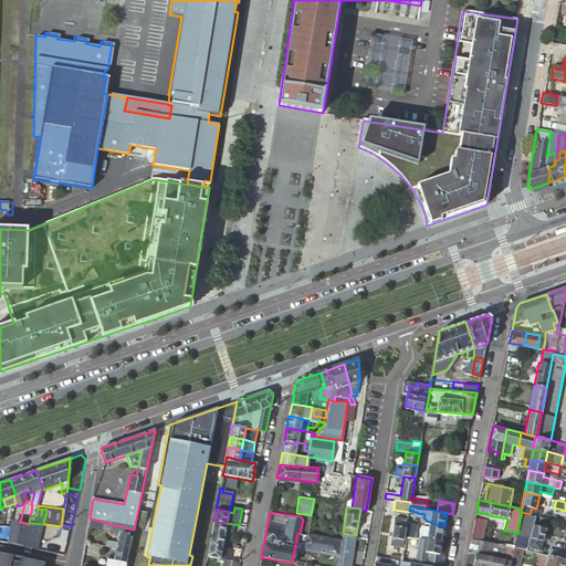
[(389,545),(402,547),(406,534),(408,520),(394,516),(389,545)]
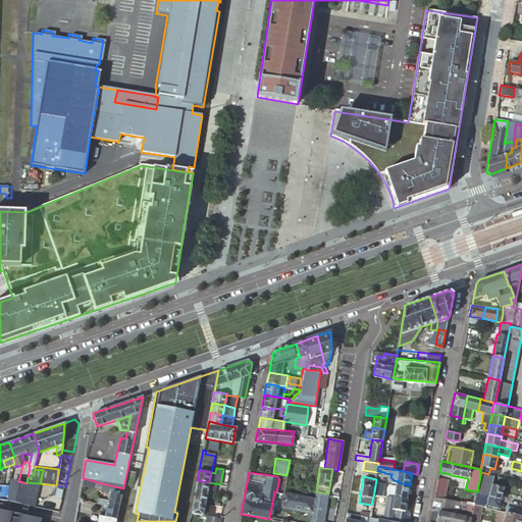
[(98,482),(84,478),(83,485),(96,488),(98,482)]
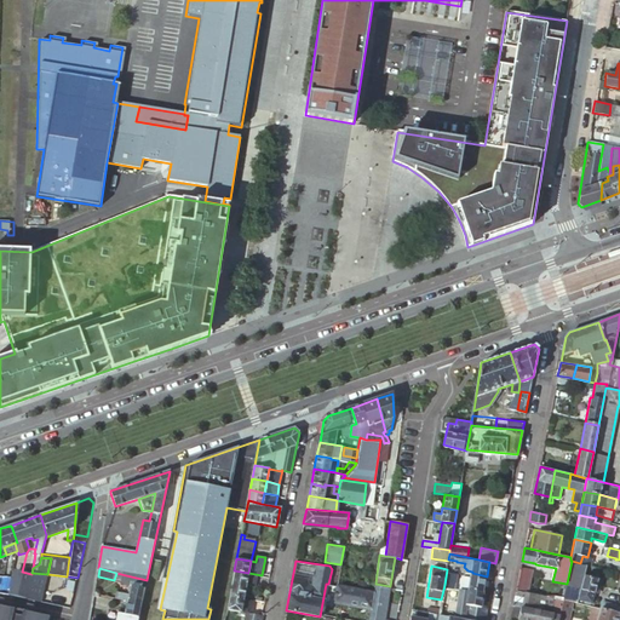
[(520,568),(512,606),(538,610),(541,612),(544,596),(524,592),(528,569),(520,568)]
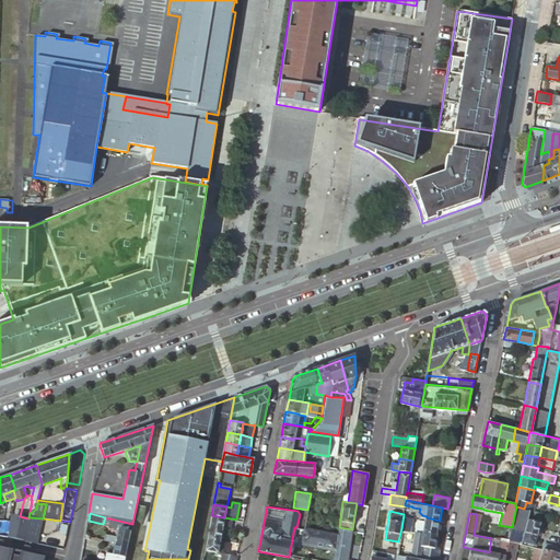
[(410,515),(404,514),(401,528),(406,529),(408,529),(410,515)]
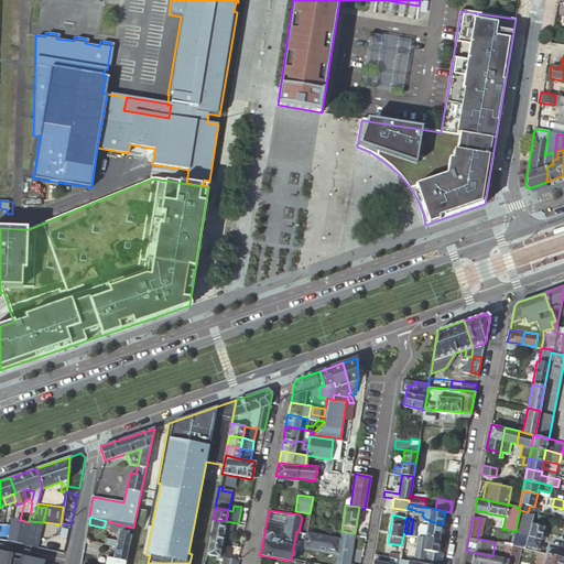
[(11,541),(23,544),(29,522),(20,520),(15,519),(11,541)]
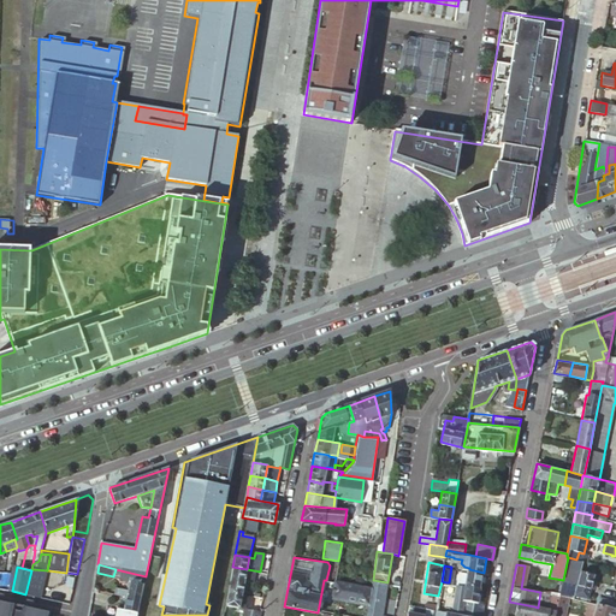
[(247,569),(232,567),(230,579),(244,581),(247,569)]
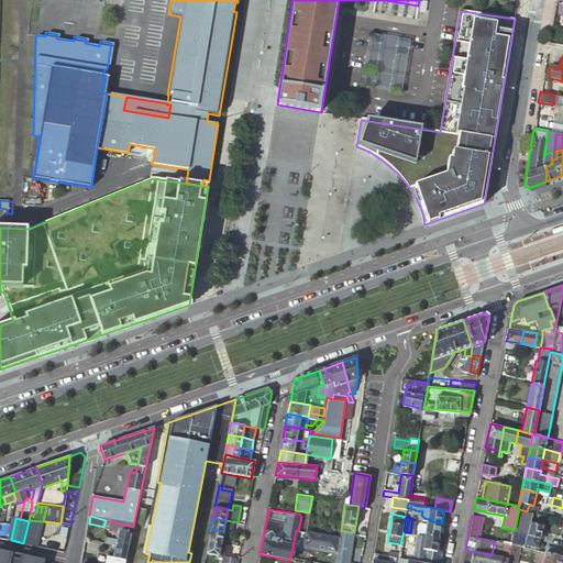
[(29,521),(23,543),(37,545),(43,521),(29,520),(29,521)]
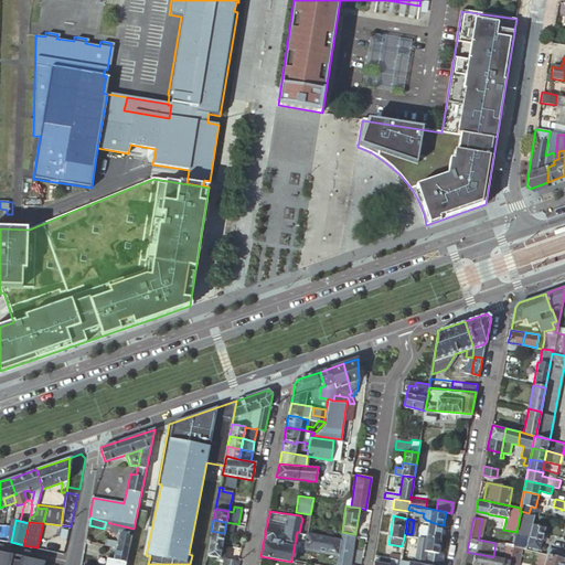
[(233,523),(226,522),(224,533),(231,535),(233,523)]
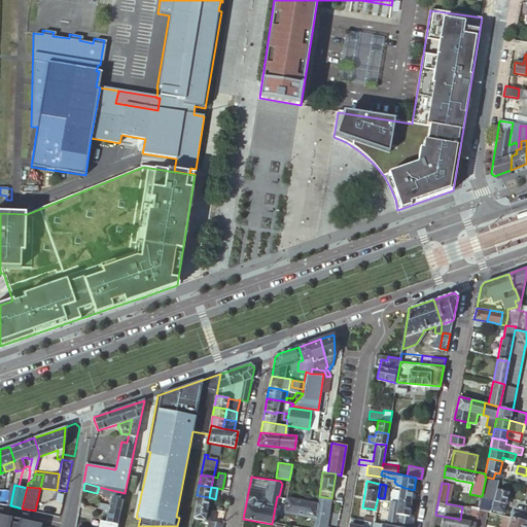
[(393,491),(391,499),(411,503),(414,490),(401,487),(400,490),(395,489),(393,491)]
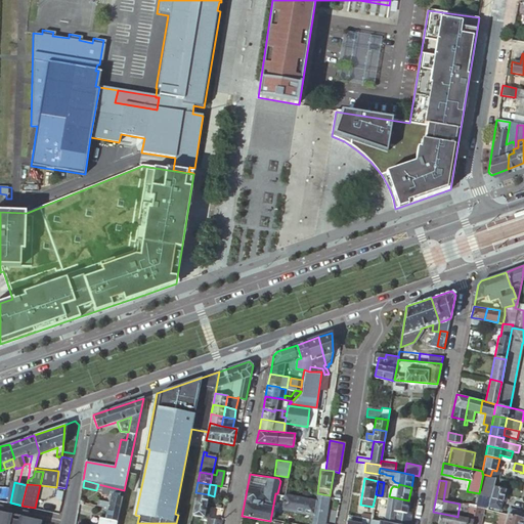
[(110,497),(107,509),(120,511),(124,490),(106,486),(105,493),(111,494),(110,497)]
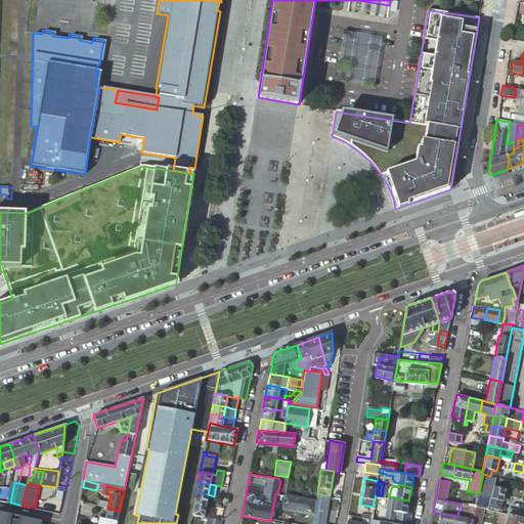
[(492,486),(487,506),(499,509),(505,489),(492,486)]
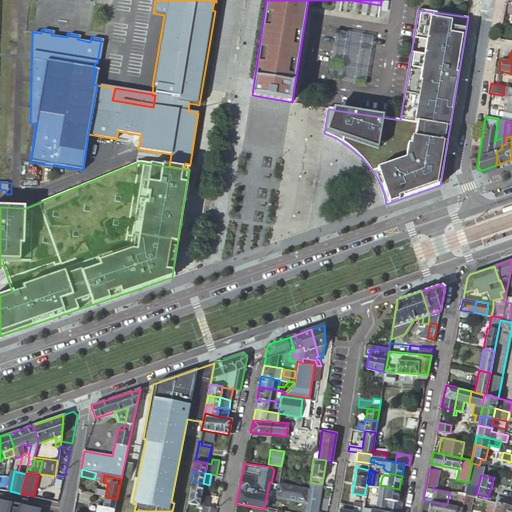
[(203,483),(191,481),(189,491),(201,493),(203,483)]
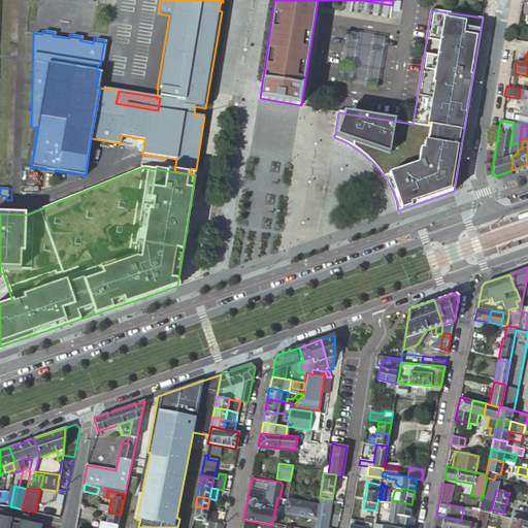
[(284,513),(316,519),(318,504),(287,497),(284,513)]
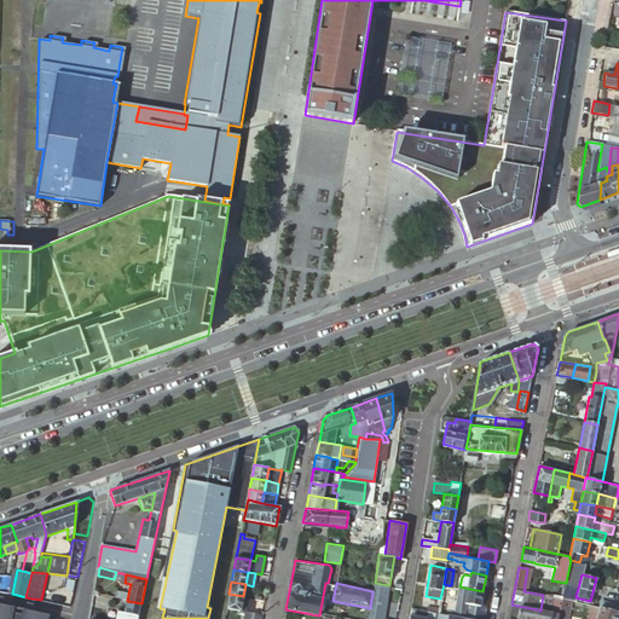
[(368,618),(388,618),(383,618),(389,585),(375,583),(372,591),(370,608),(368,618)]
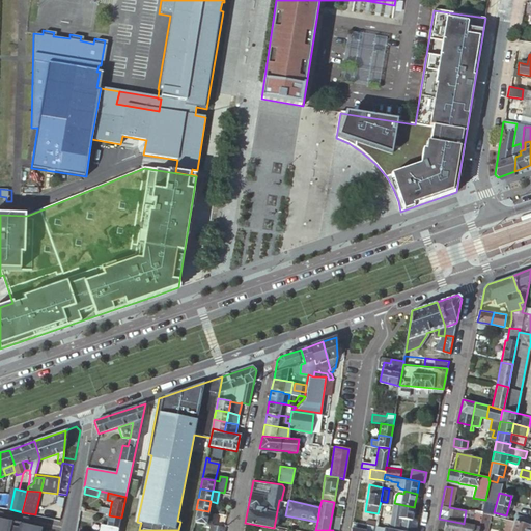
[(375,526),(382,527),(385,516),(383,515),(385,502),(381,501),(378,513),(376,521),(375,526)]
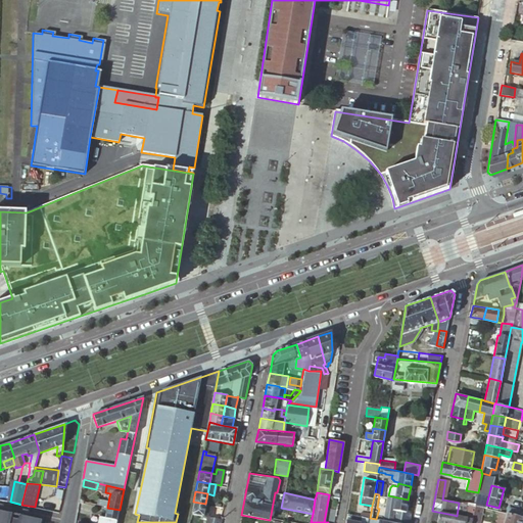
[(388,495),(383,521),(393,522),(396,522),(409,522),(410,518),(405,518),(408,500),(388,495)]
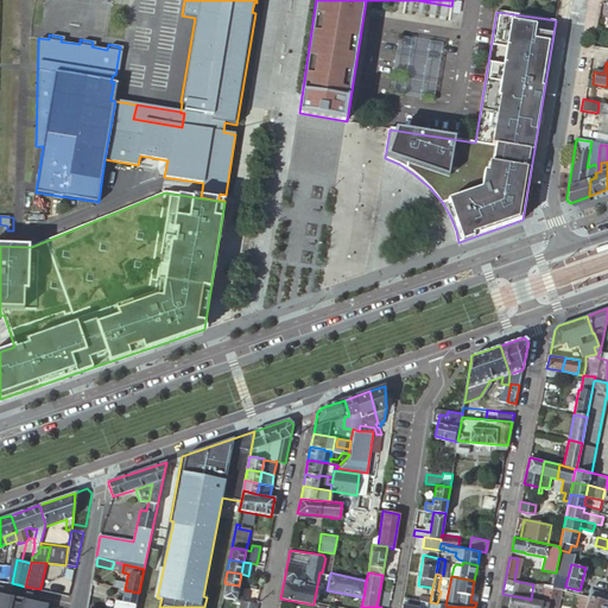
[(239,586),(225,583),(221,597),(236,600),(239,586)]
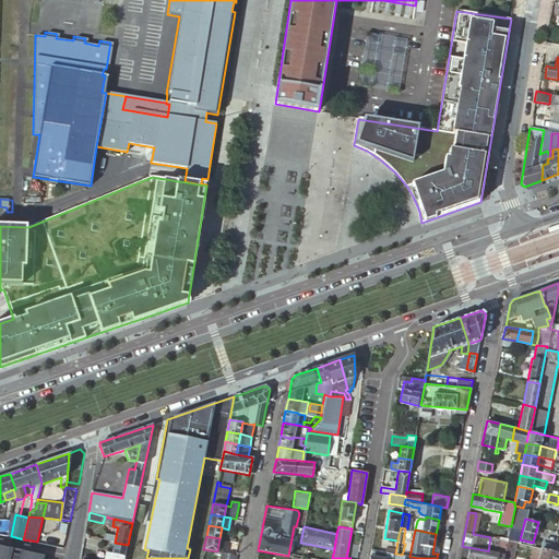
[(498,536),(495,552),(499,554),(504,555),(504,554),(508,539),(508,538),(498,536)]
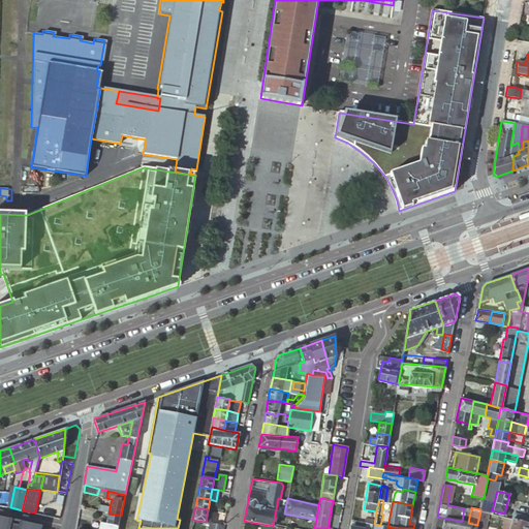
[(216,511),(208,509),(206,522),(210,523),(213,523),(216,511)]
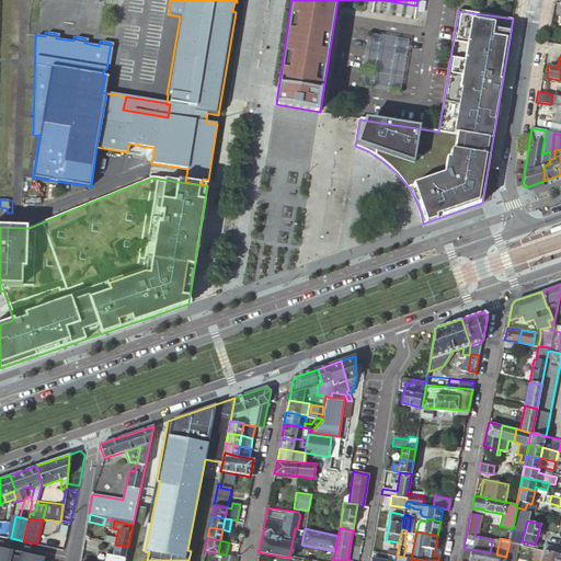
[(518,544),(510,541),(506,556),(515,558),(518,544)]
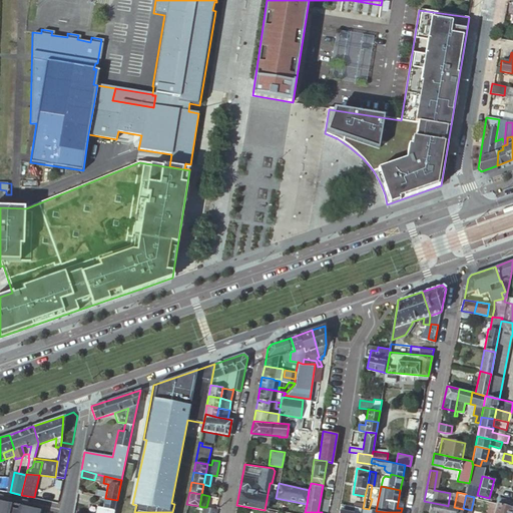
[(512,507),(512,503),(512,500),(498,496),(496,503),(512,507)]
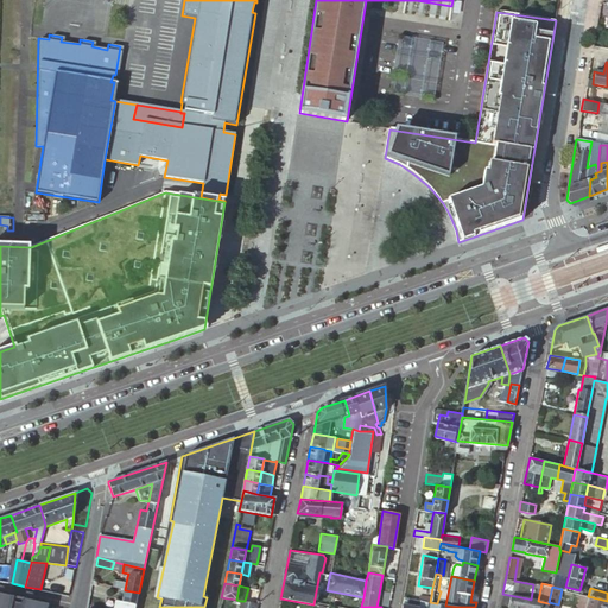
[(114,607),(134,607),(138,595),(139,593),(125,590),(120,607),(114,607)]
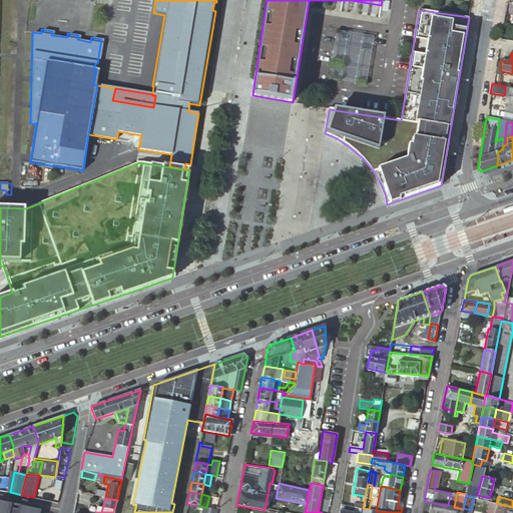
[(0,512),(31,512),(32,508),(18,505),(18,509),(10,507),(11,503),(0,500),(0,512)]
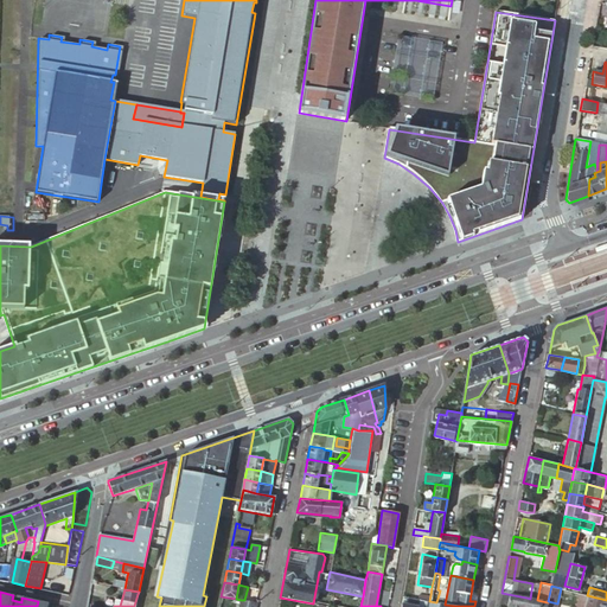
[(502,593),(499,606),(508,606),(506,606),(523,606),(526,598),(502,593)]
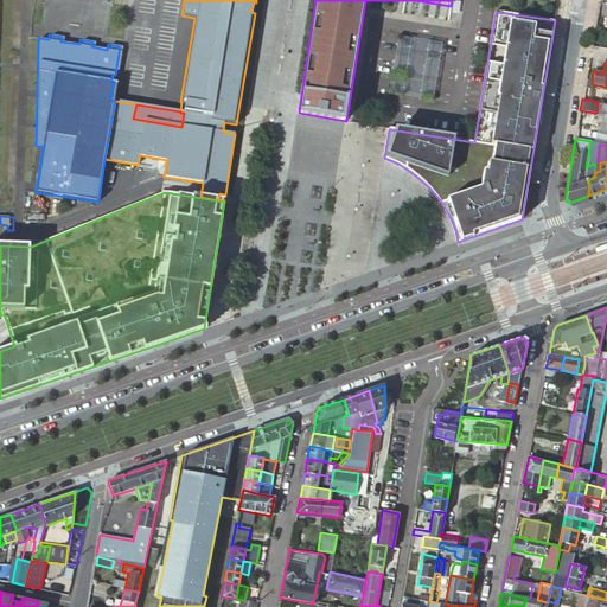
[(604,606),(606,600),(587,595),(579,594),(574,606),(604,606)]
